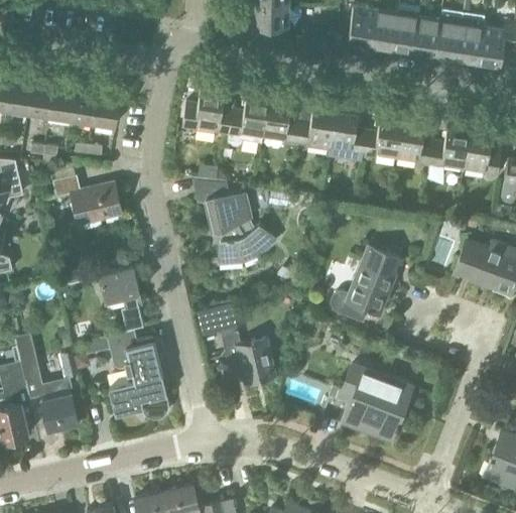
[(288,27),(288,5),(252,4),(251,27),(288,27)]
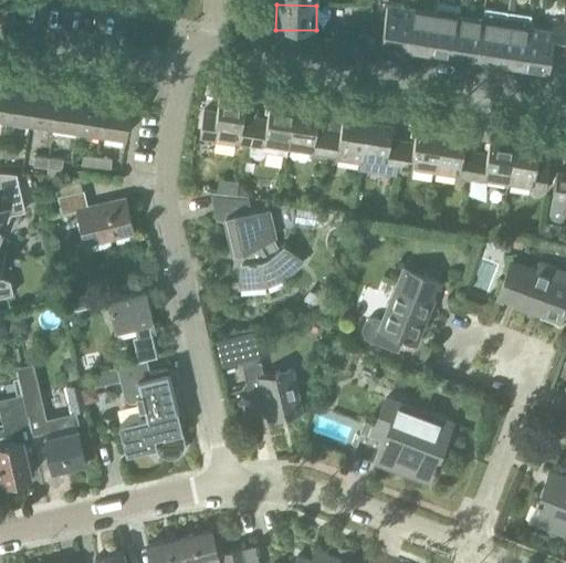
[(437,14),(430,54),(454,58),(460,18),(461,9),(437,6),(436,14),(437,14)]
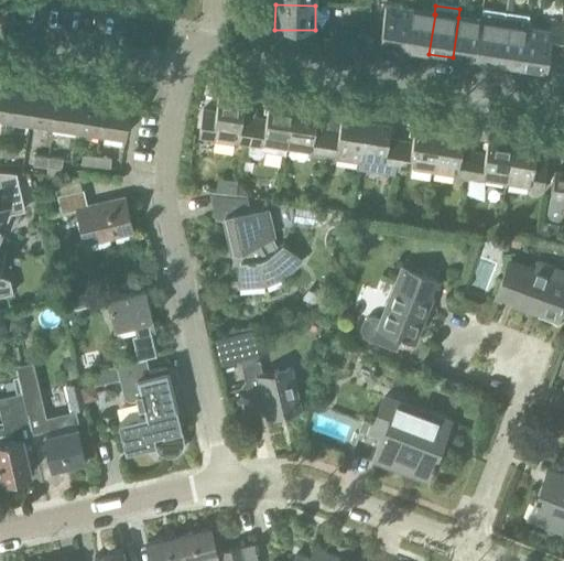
[(380,46),(404,50),(411,11),(386,7),(380,46)]
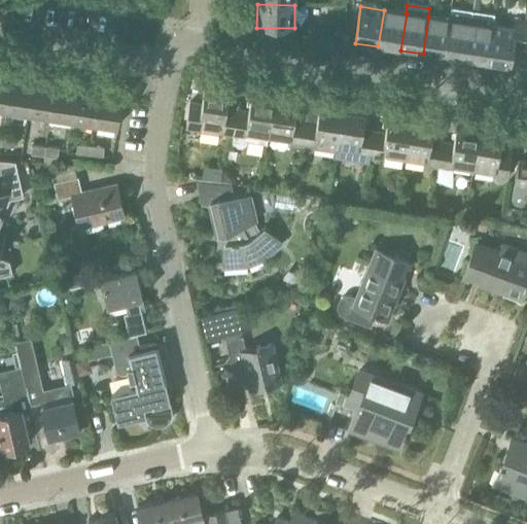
[(378,46),(400,50),(407,13),(406,13),(384,10),(378,46)]
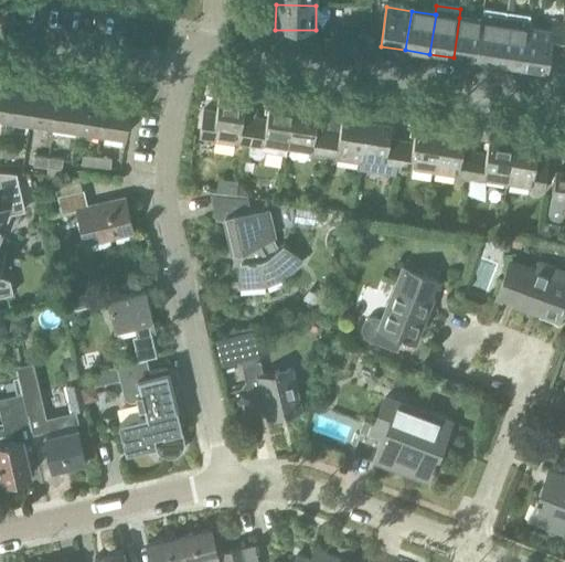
[(477,61),(501,65),(507,25),(509,16),(483,12),(482,21),(482,22),(477,61)]
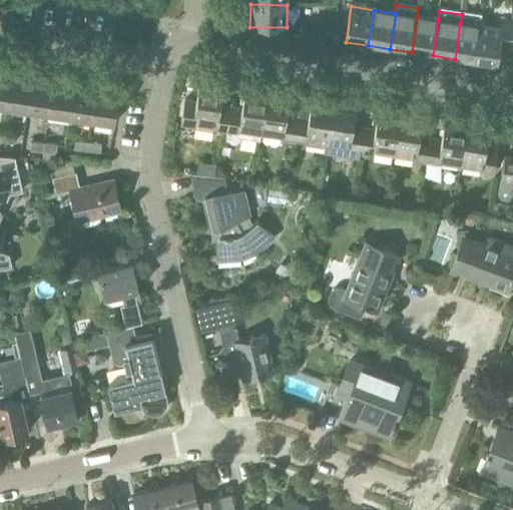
[(460,23),(455,59),(475,62),(480,26),(482,17),(462,14),(460,23)]
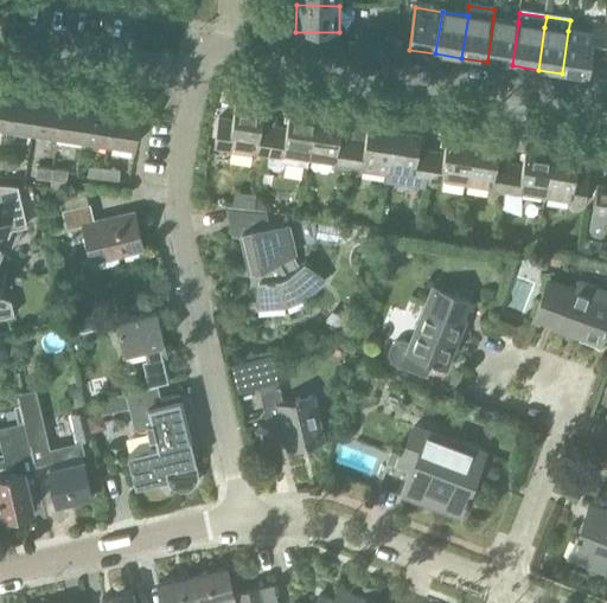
[(487,62),(512,65),(518,24),(518,23),(493,19),(487,62)]
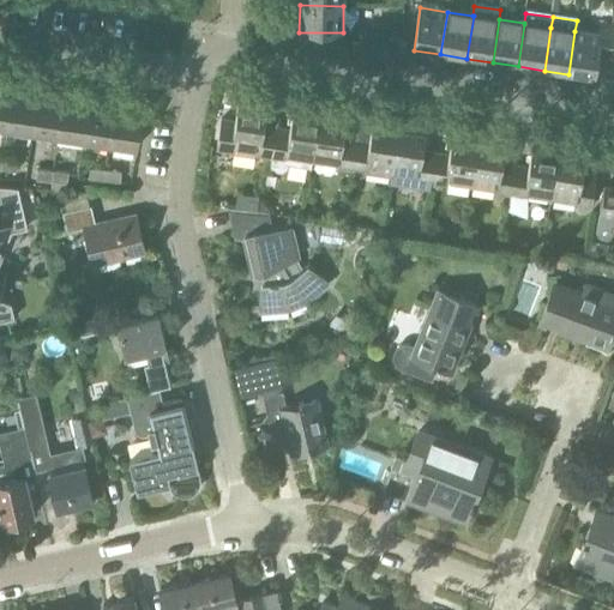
[(600,35),(575,31),(569,74),(595,78),(599,58),(609,59),(613,29),(601,28),(600,35)]
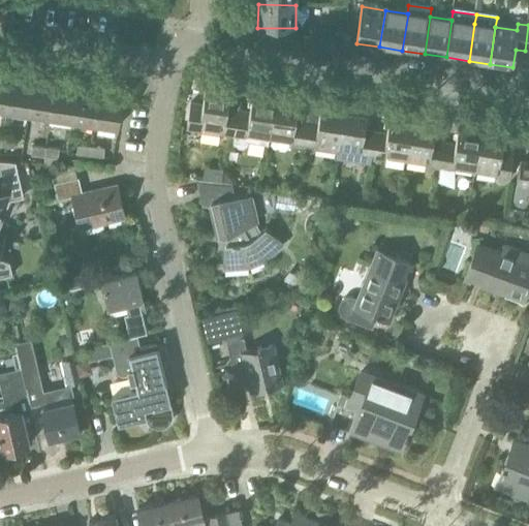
[(350,38),(341,36),(339,49),(348,51),(350,38)]
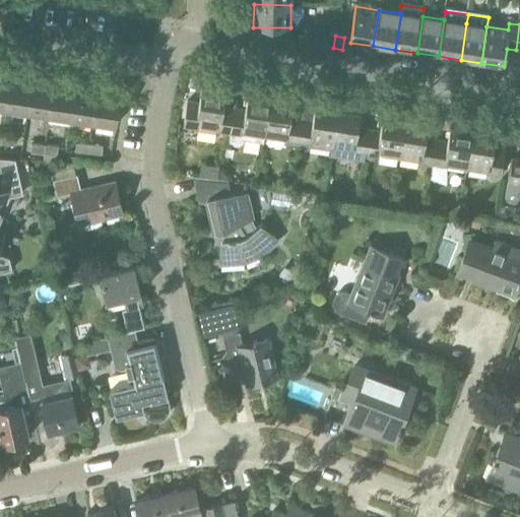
[(0,78),(0,109),(6,111),(12,74),(1,73),(1,78),(0,78)]
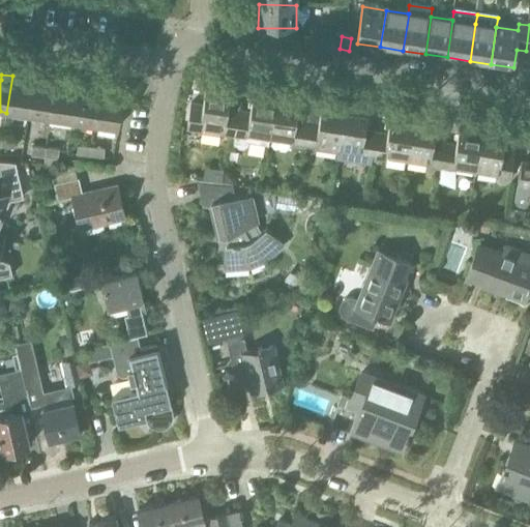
[(23,78),(12,76),(6,113),(28,116),(33,85),(22,83),(23,78)]
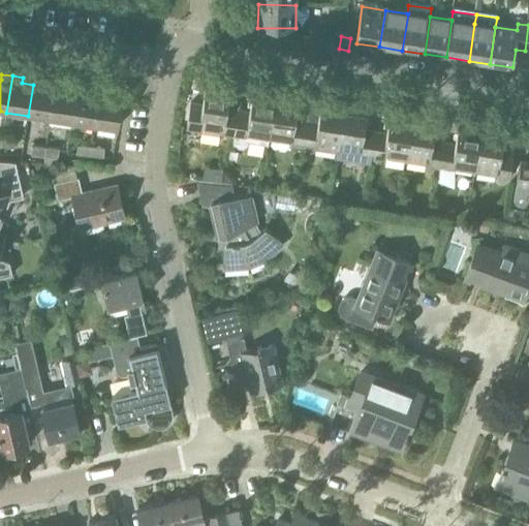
[(55,88),(33,85),(28,116),(51,120),(55,88)]
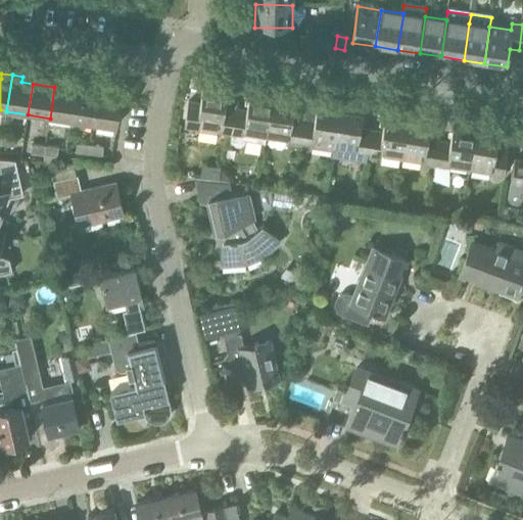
[(50,119),(72,122),(77,91),(54,87),(50,119)]
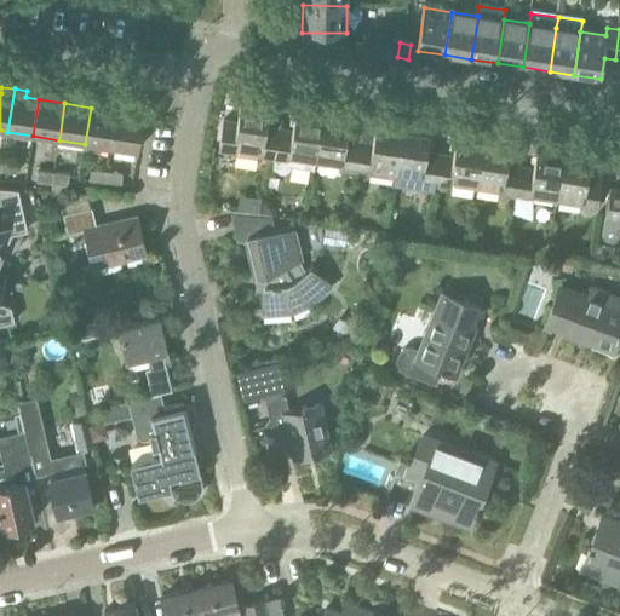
[(104,110),(91,108),(85,144),(112,148),(118,105),(105,103),(104,110)]
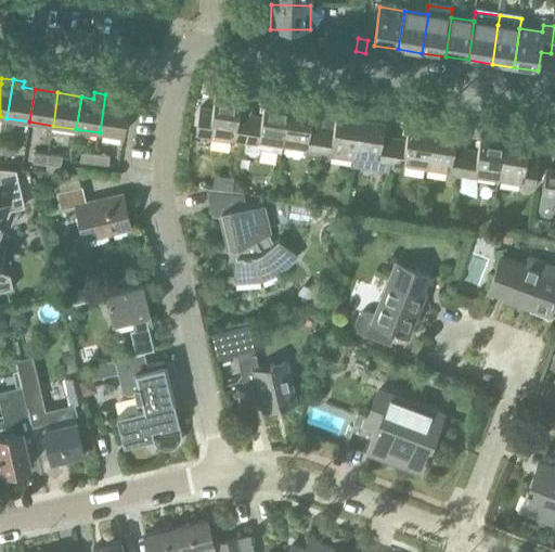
[(116,95),(105,94),(100,132),(124,137),(129,104),(116,102),(116,95)]
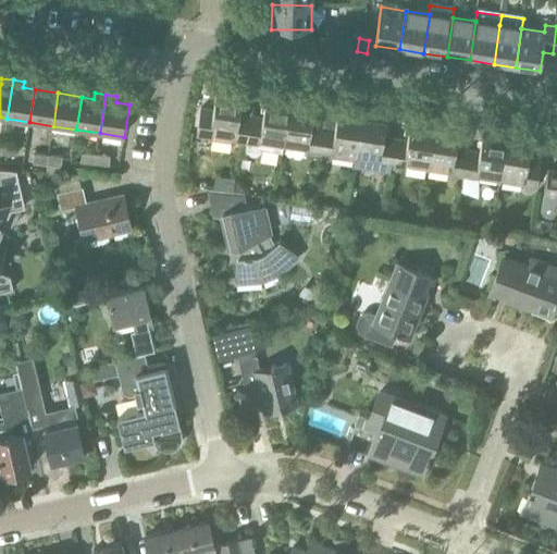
[(213,112),(200,110),(196,138),(246,146),(247,146),(251,119),(239,117),(242,100),(215,96),(213,112)]
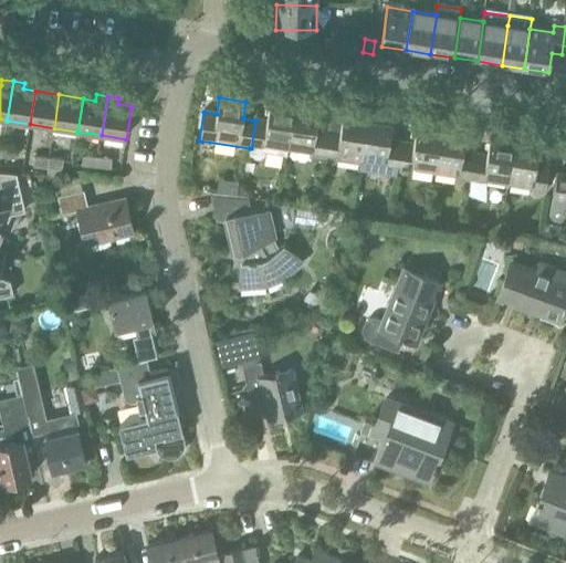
[(287,148),(289,148),(295,110),(270,105),(268,122),(255,121),(251,148),(250,148),(249,157),(252,158),(255,162),(260,162),(264,158),(265,154),(286,157),(287,148)]
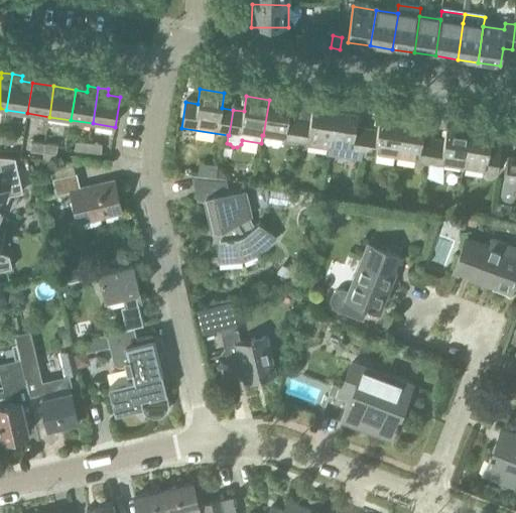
[(290,103),(269,100),(263,135),(283,138),(282,144),(295,146),(299,120),(288,118),(290,103)]
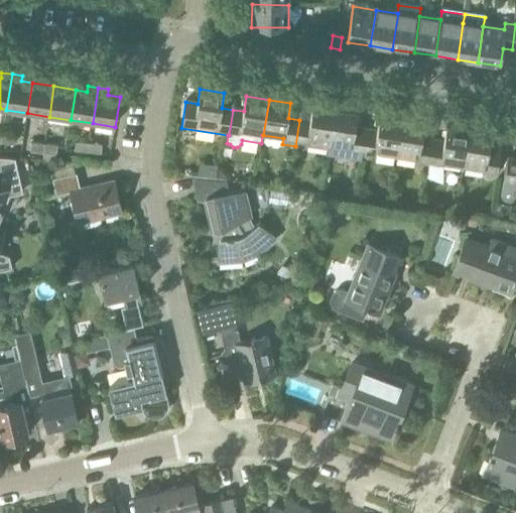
[(310,122),(299,120),(295,146),(328,151),(329,151),(335,110),(312,107),(310,122)]
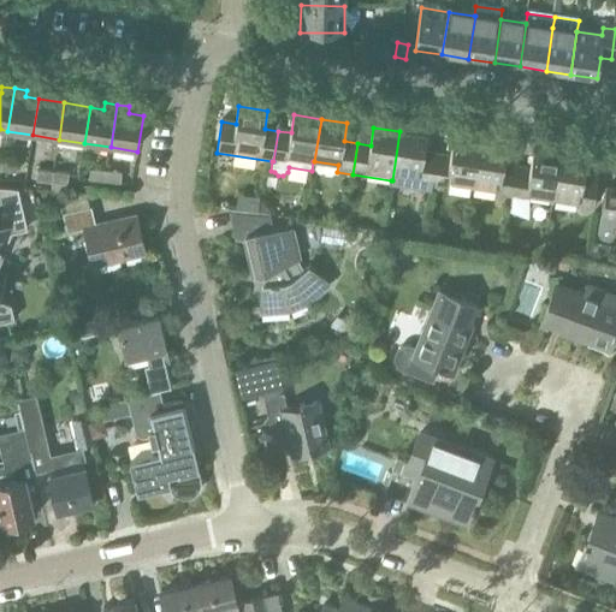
[(400,131),(392,180),(391,180),(390,188),(432,195),(432,186),(437,155),(425,154),(427,135),(400,131)]
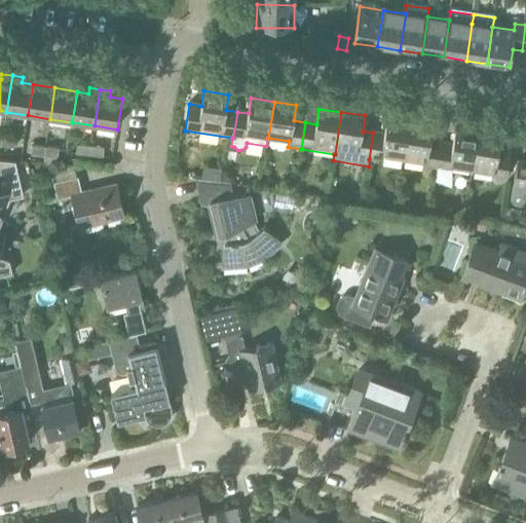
[(383,156),(405,159),(410,122),(387,119),(384,135),(373,133),(369,159),(382,161),(383,156)]
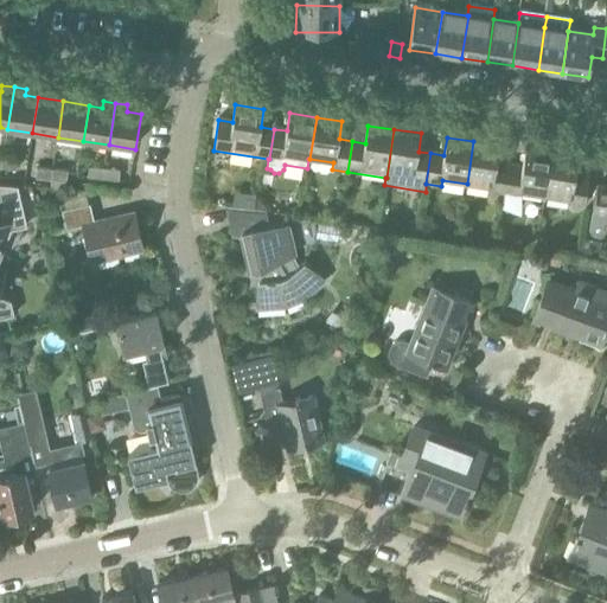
[(490,193),(505,196),(510,166),(497,164),(499,146),(473,141),(467,184),(490,187),(490,193)]
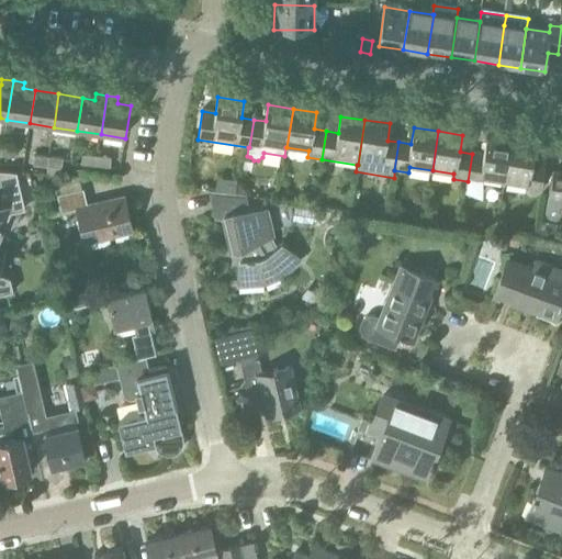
[(484,156),(472,154),(468,181),(505,188),(506,182),(505,182),(510,143),(486,140),(484,156)]
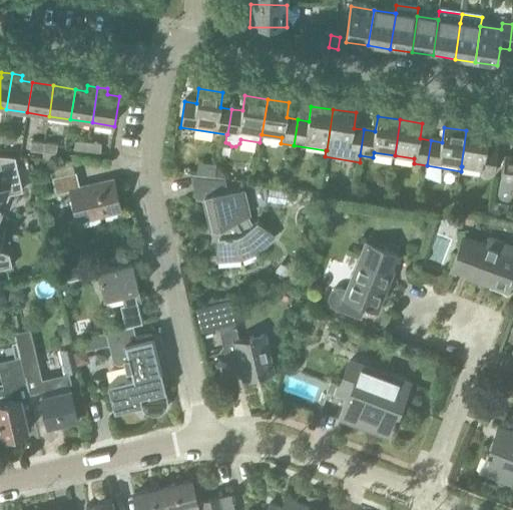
[(488,133),(466,130),(461,166),(462,166),(481,169),(480,174),(494,176),(497,151),(486,149),(488,133)]
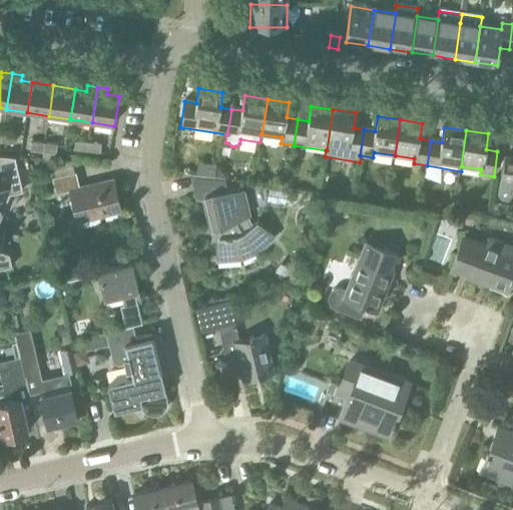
[(15,136),(2,135),(1,144),(14,145),(15,136)]
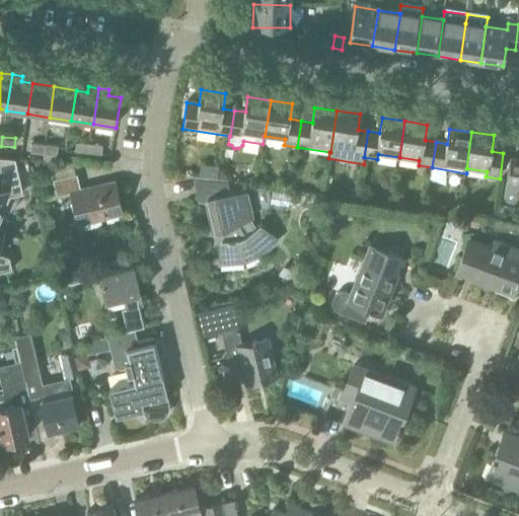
[(30,154),(44,156),(45,147),(31,145),(30,154)]
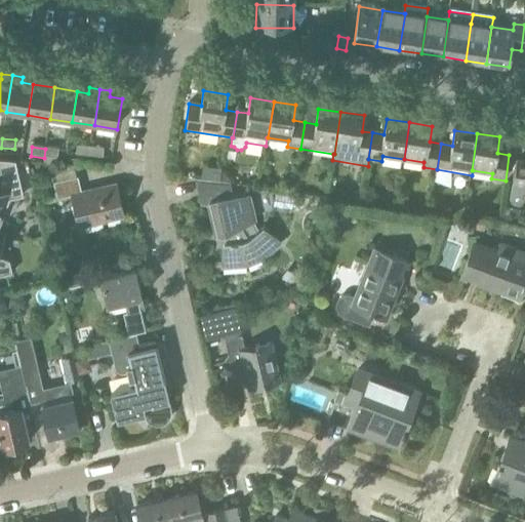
[(77,147),(76,156),(89,157),(90,148),(77,147)]
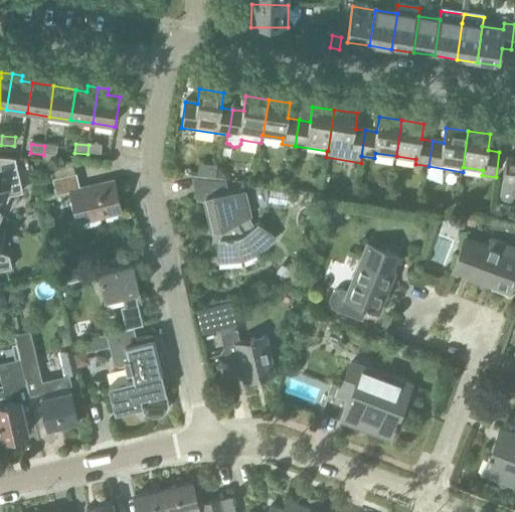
[(89,145),(88,154),(101,155),(102,146),(89,145)]
